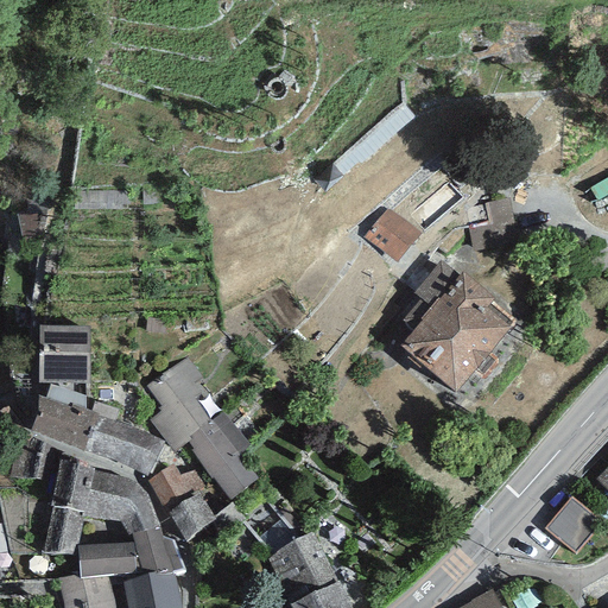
[(343,176),(333,164),(315,181),(325,192),(343,176)]
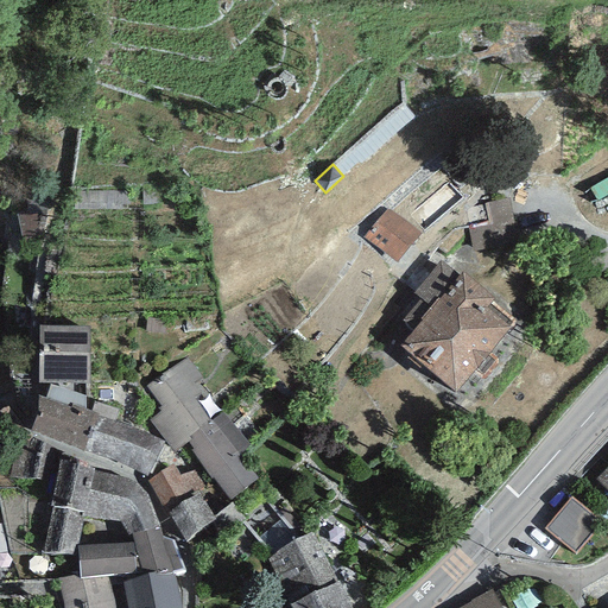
[(511,200),(485,203),(488,223),(468,227),(473,253),(518,246),(511,200)]
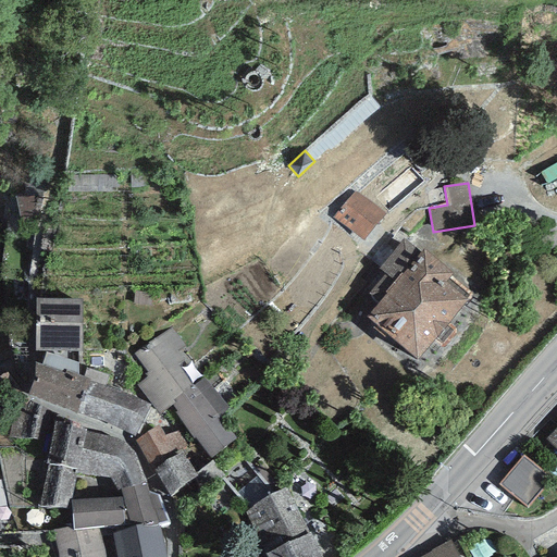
[(385,214),(356,190),(334,215),(364,240),(385,214)]
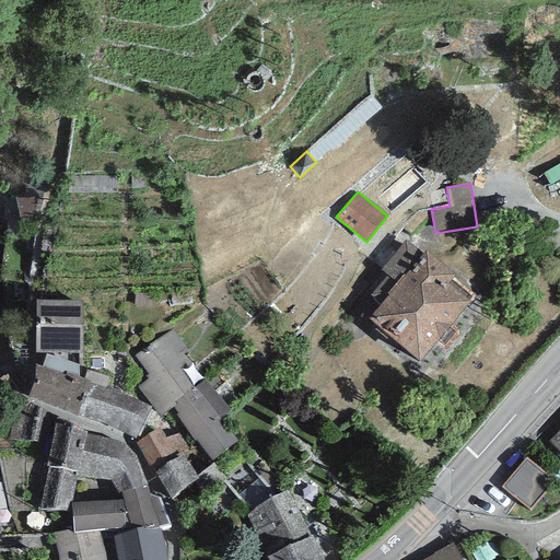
[(381,304),(369,318),(420,362),(436,342),(445,350),(461,331),(452,325),(474,299),(451,280),(455,275),(426,251),(422,254),(406,241),(381,270),(387,276),(370,296),(381,304)]
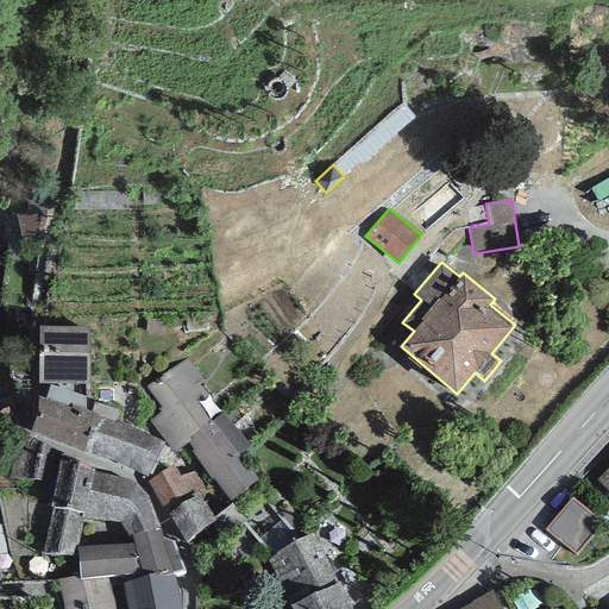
[(39,327),(38,384),(89,384),(90,327),(39,327)]
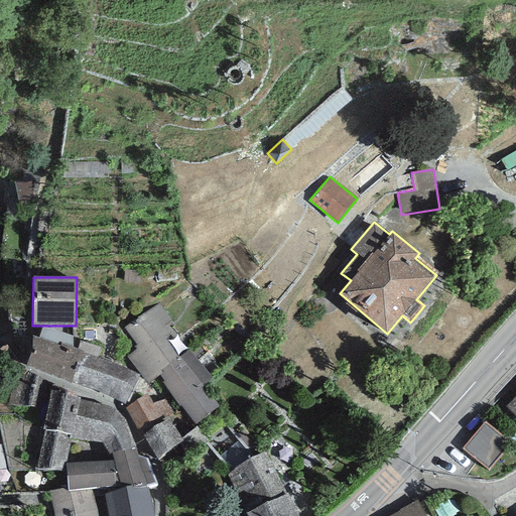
[(159,303),(124,328),(136,345),(134,347),(136,350),(127,357),(147,385),(159,376),(162,374),(160,371),(178,358),(165,339),(174,333),(168,324),(171,320),(159,303)]
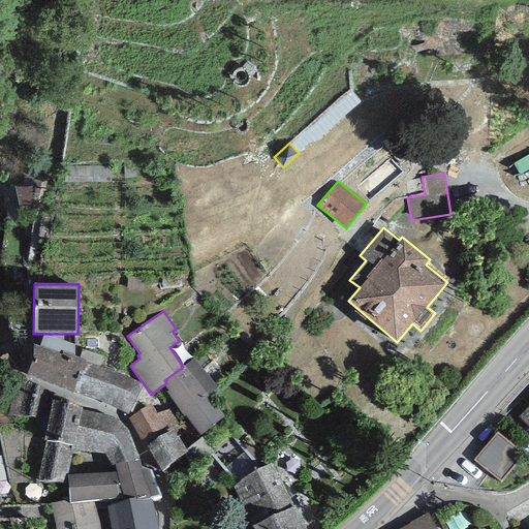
[(33,360),(26,375),(72,393),(85,362),(74,356),(74,345),(43,334),(39,346),(33,344),(33,360)]
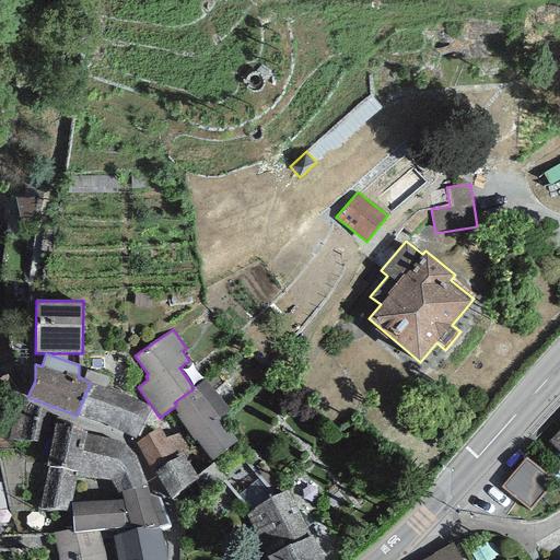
[(220,418),(230,410),(205,378),(194,388),(174,403),(176,406),(173,408),(177,413),(176,416),(212,461),(237,441),(220,418)]
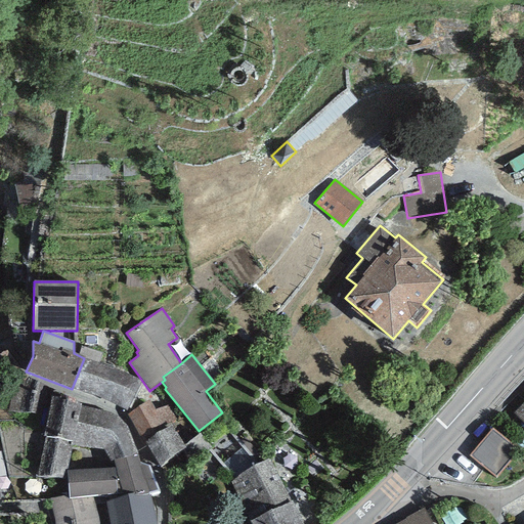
[(84,358),(72,389),(128,411),(140,381),(84,358)]
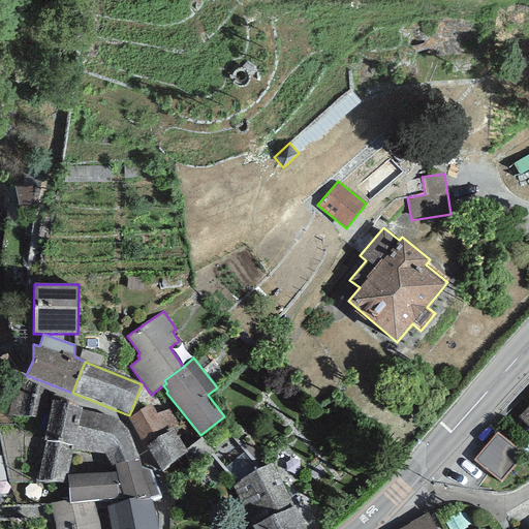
[(43,389),(19,377),(8,414),(35,418),(43,389)]
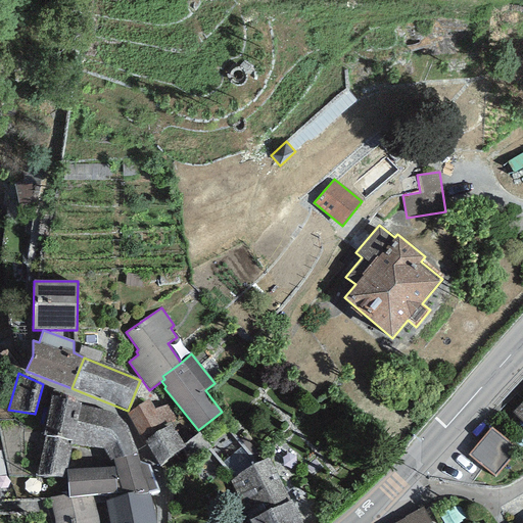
[(81,405),(81,401),(51,395),(43,435),(46,435),(73,441),(81,405)]
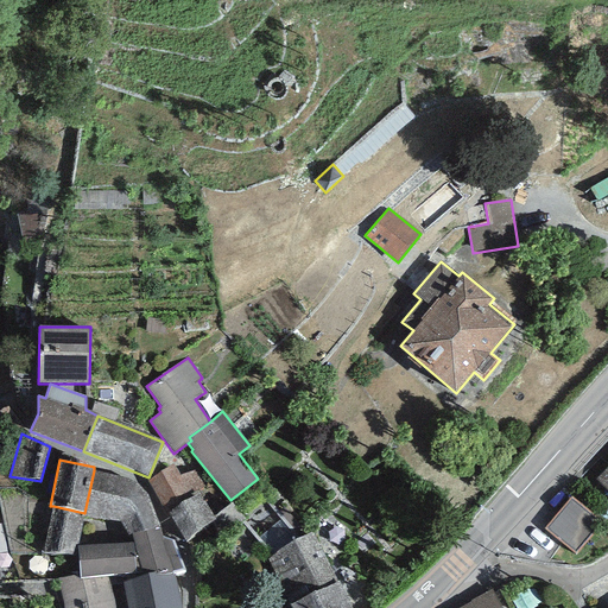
[(173,464),(146,481),(168,517),(170,515),(185,540),(216,520),(197,489),(203,486),(192,468),(181,476),(173,464)]
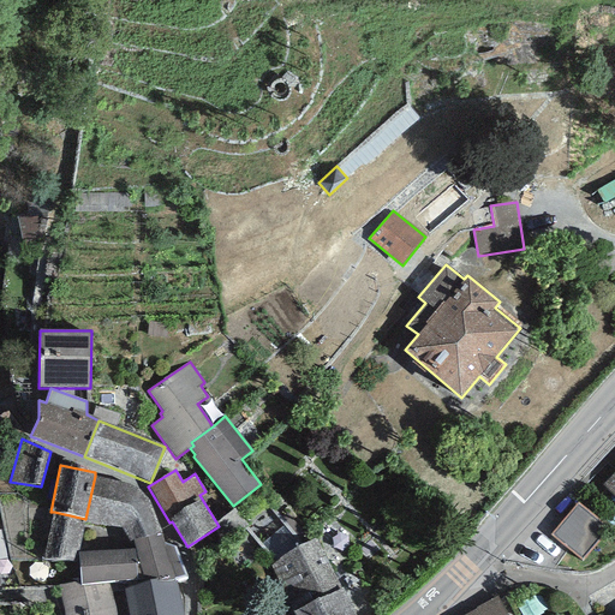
[(614,471),(602,485),(614,497),(614,471)]
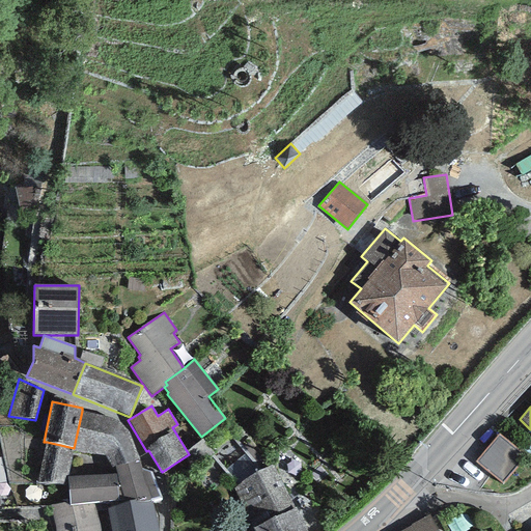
[(103,416),(82,411),(74,448),(74,451),(105,455),(112,468),(115,467),(139,458),(131,435),(128,430),(122,424),(117,421),(111,418),(103,416)]
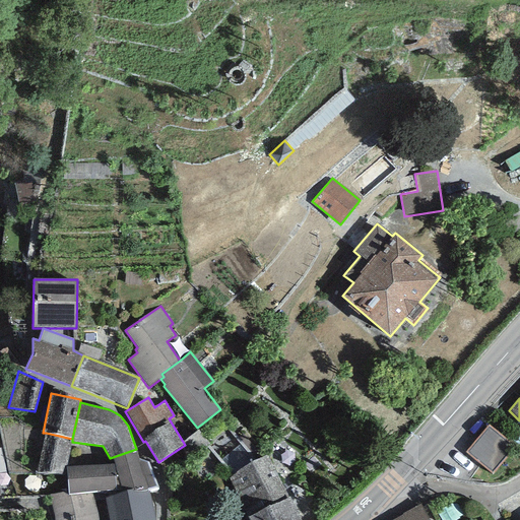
[(489,425),(466,452),(492,473),(514,447),(489,425)]
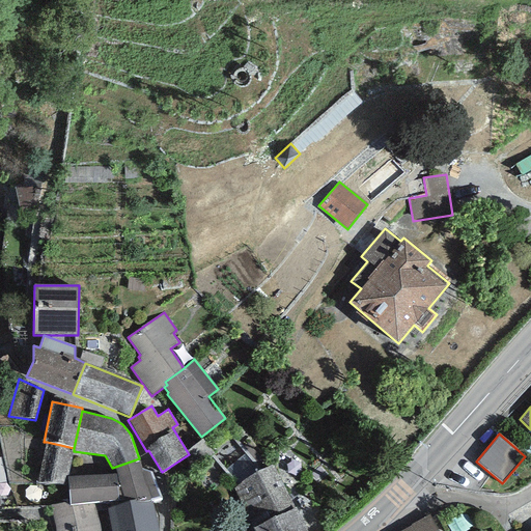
[(74,448),(47,442),(37,483),(67,484),(67,476),(74,451),(74,448)]
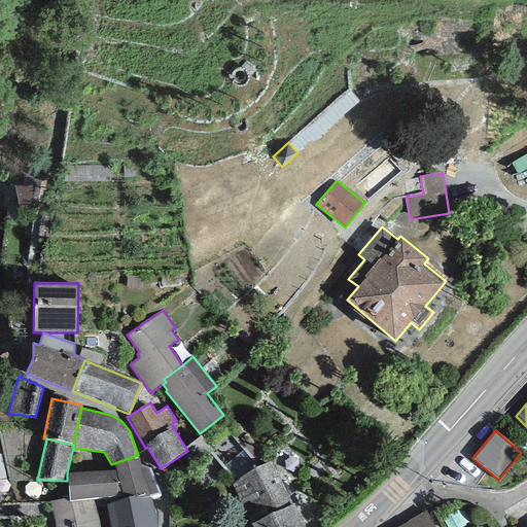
[(141,465),(138,455),(114,463),(124,499),(135,495),(137,499),(150,496),(159,495),(149,468),(141,465)]
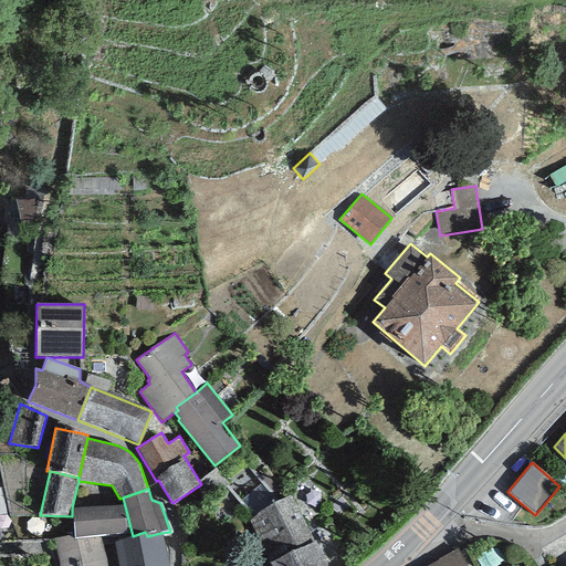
[(327,565),(291,495),(249,521),(271,565),(327,565)]
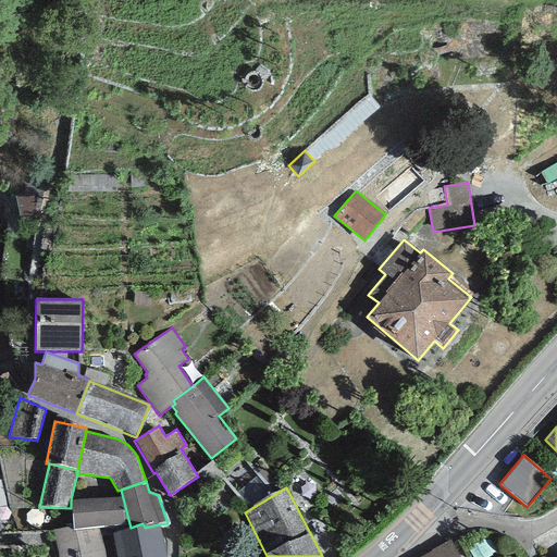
[(122,497),(71,499),(71,508),(73,528),(73,530),(109,527),(124,524),(122,497)]
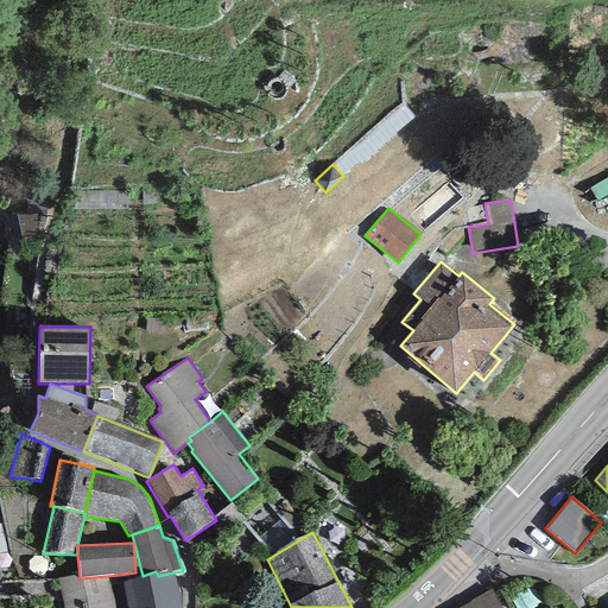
[(181,607),(173,572),(158,576),(156,571),(143,576),(124,582),(127,607),(181,607)]
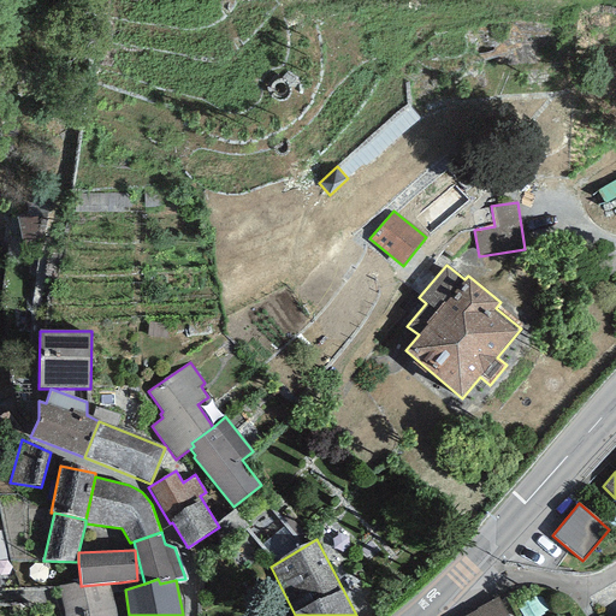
[(64,615),(123,615),(120,582),(81,586),(81,584),(59,586),(65,610),(64,615)]
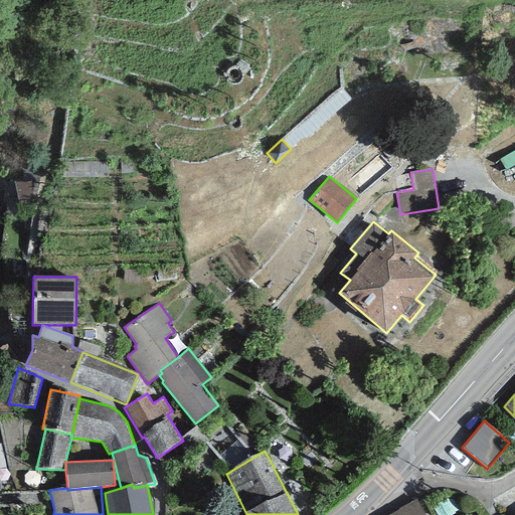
[(399,510),(389,514),(424,514),(416,499),(398,509),(399,510)]
